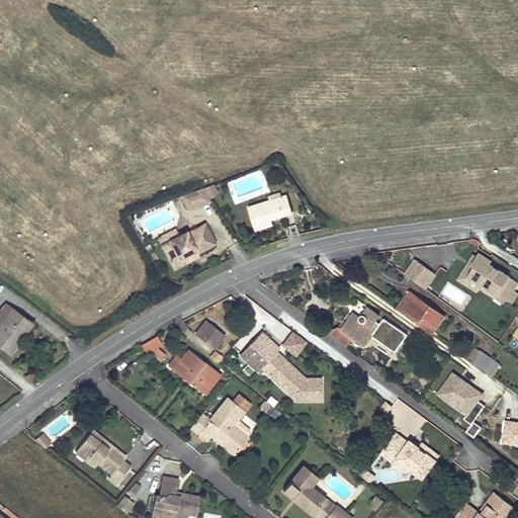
[(201,188),(185,194),(194,209),(209,199),(201,188)]
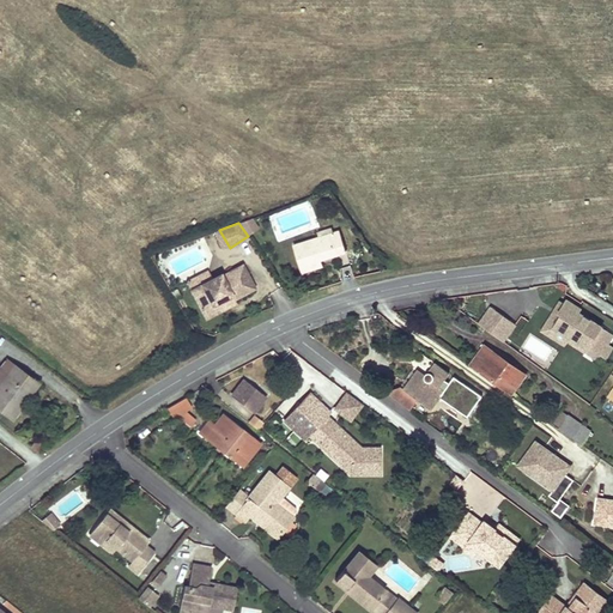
[(317,231),(320,237),(334,232),(332,226),(317,231)]
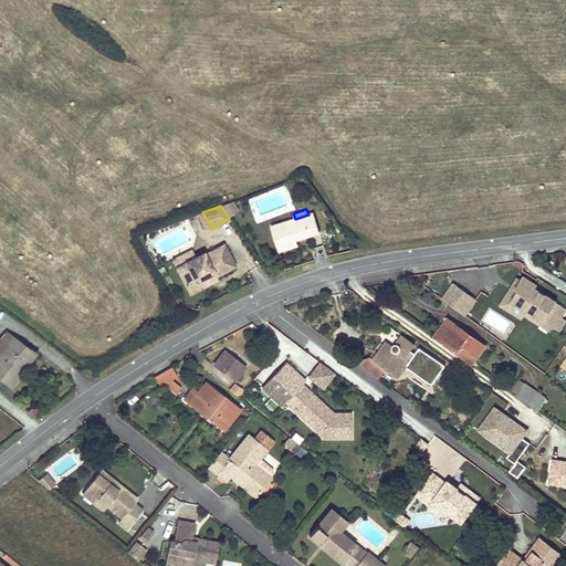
[(291,247),(290,241),(296,240),(321,232),(314,213),(308,215),(295,219),(271,227),(279,251),(291,247)]
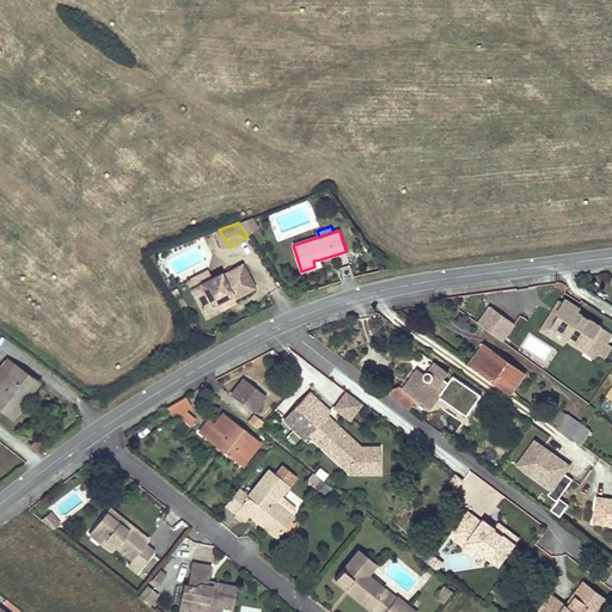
[(212,279),(190,288),(201,310),(209,305),(214,307),(224,303),(225,298),(231,295),(232,299),(254,288),(243,265),(221,275),(221,274),(212,279)]
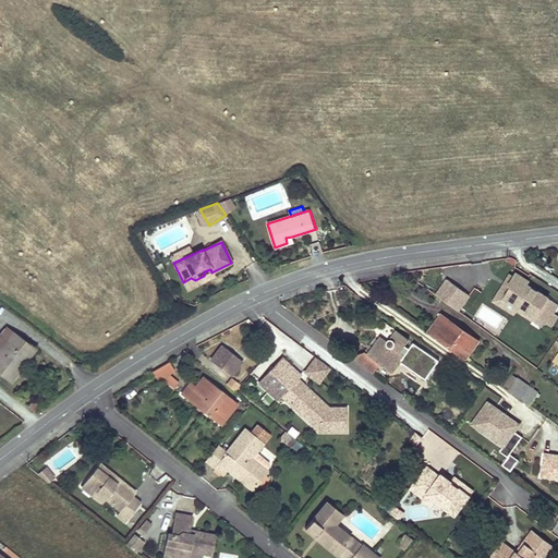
[(170,255),(173,263),(193,254),(190,245),(170,255)]
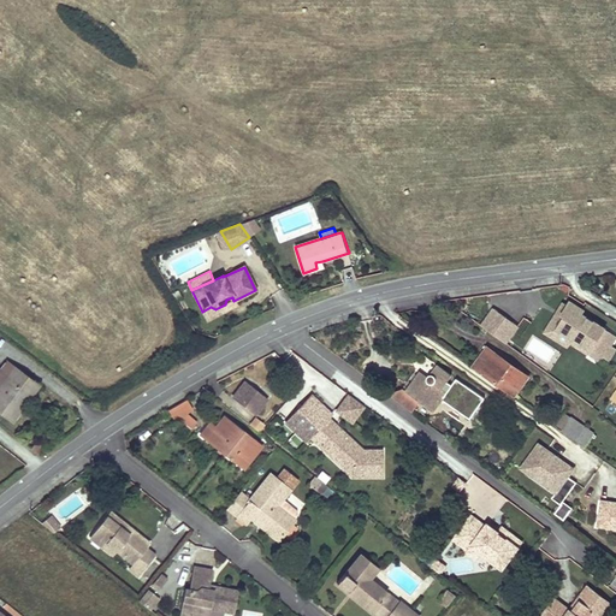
[(211,307),(202,312),(206,320),(236,306),(234,301),(232,297),(226,300),(225,304),(215,309),(211,307)]
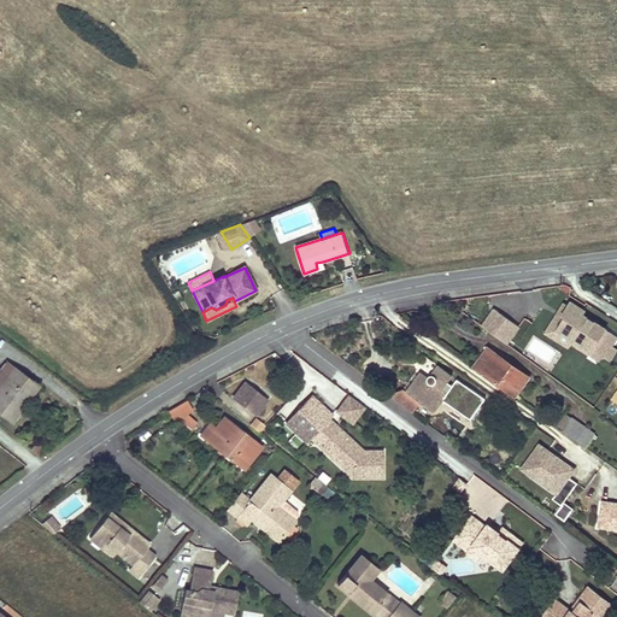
[(491,301),(475,304),(476,312),(492,310),(491,301)]
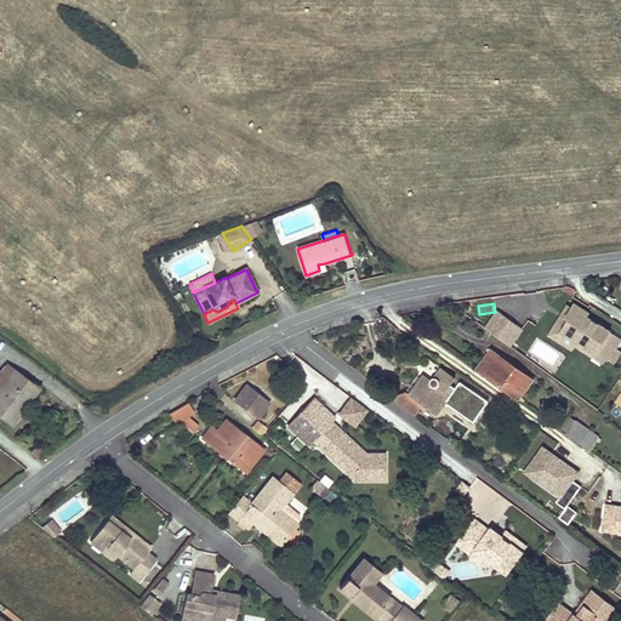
[(574,345),(593,357),(603,364),(607,359),(613,364),(620,352),(616,348),(620,339),(585,315),(587,312),(576,305),(573,309),(569,306),(564,313),(550,334),(571,348),(574,345)]
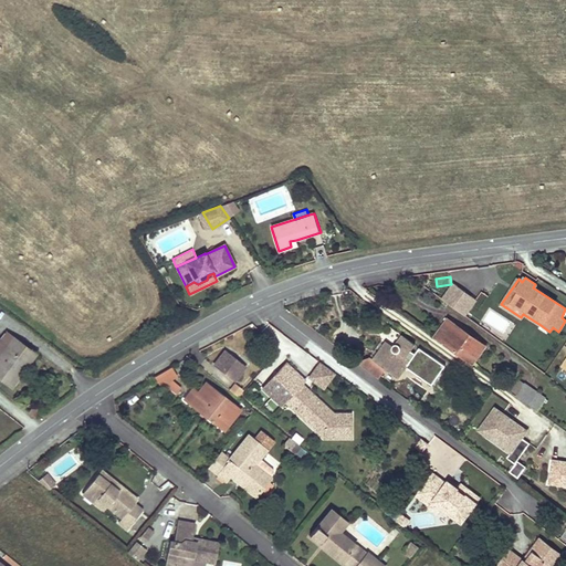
[(452,283),(441,299),(464,315),(475,299),(452,283)]
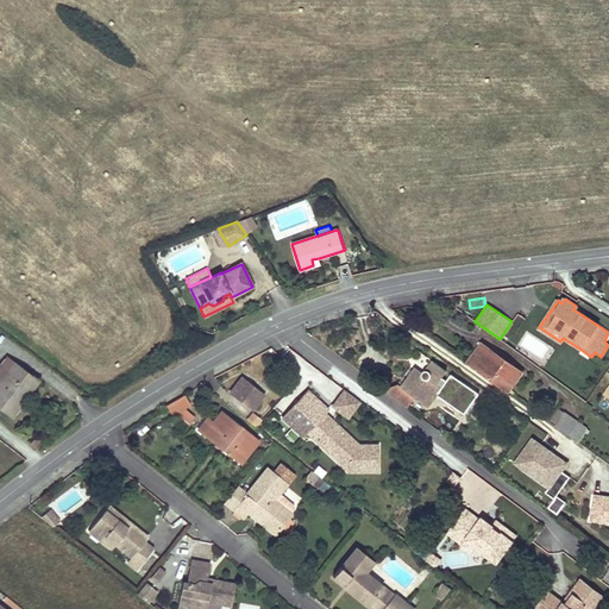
[(481,343),(468,364),(475,369),(489,349),(481,343)]
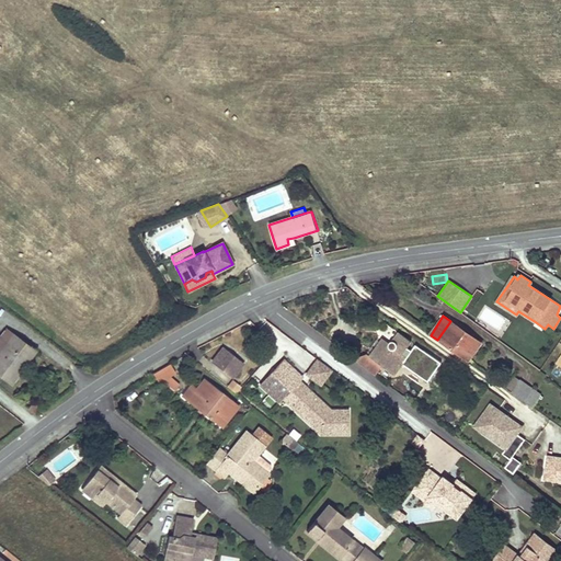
[(450,321),(437,340),(467,361),(480,342),(450,321)]
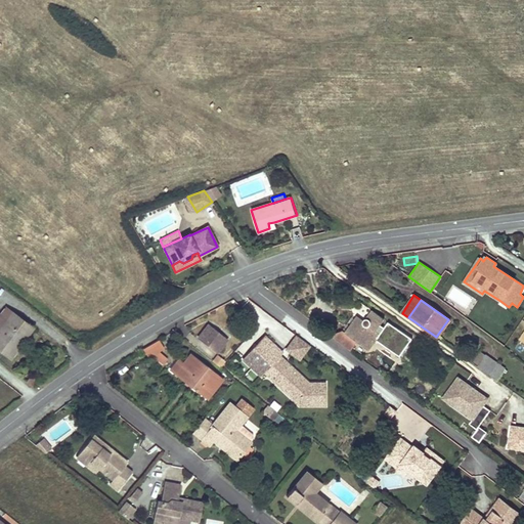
[(5,308),(0,314),(0,329),(12,313),(5,308)]
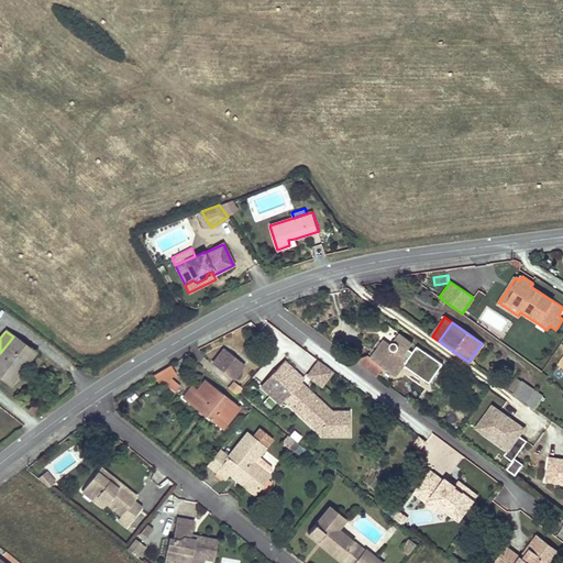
[(384,366),(396,375),(399,371),(407,376),(416,364),(404,355),(412,343),(399,333),(390,345),(383,340),(371,356),(368,355),(354,361),(376,376),(384,366)]
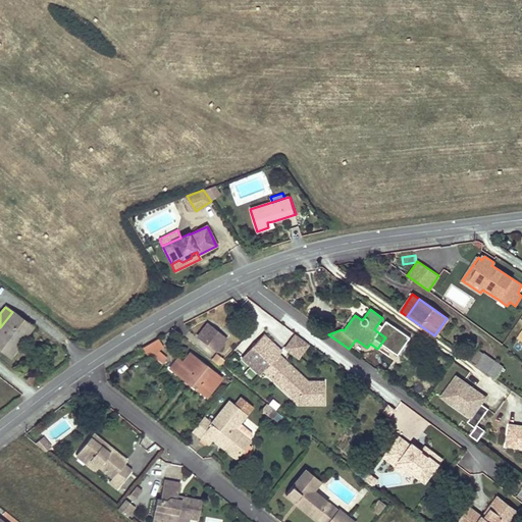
[(0,327),(0,348),(10,357),(22,341),(20,338),(31,325),(12,312),(0,327)]
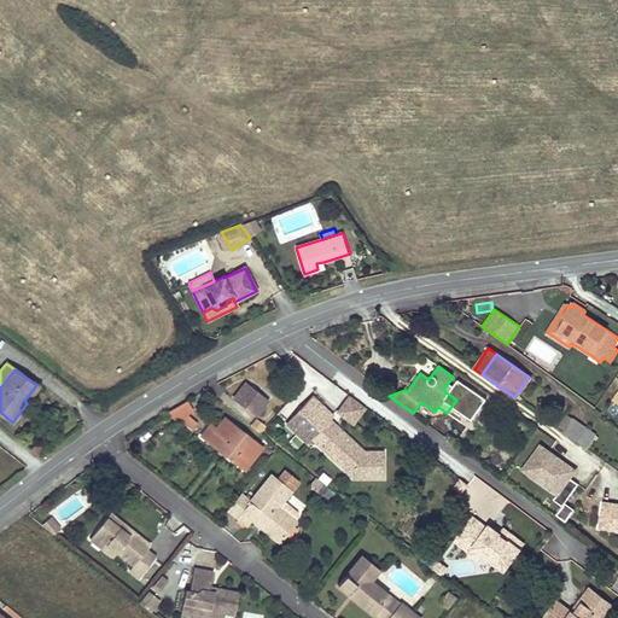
[(268,401),(246,384),(234,398),(256,417),(268,401)]
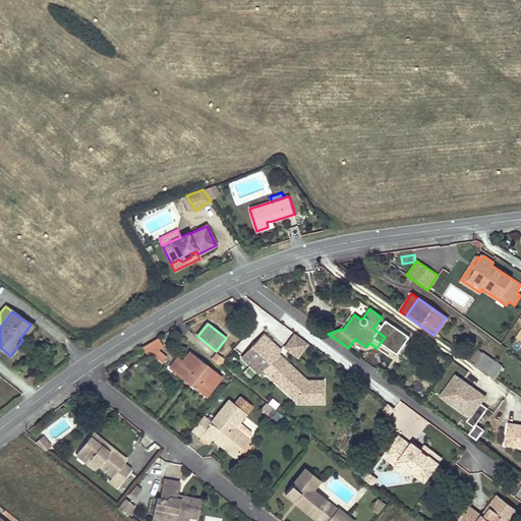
[(31,325),(20,338),(22,340),(33,327),(31,325)]
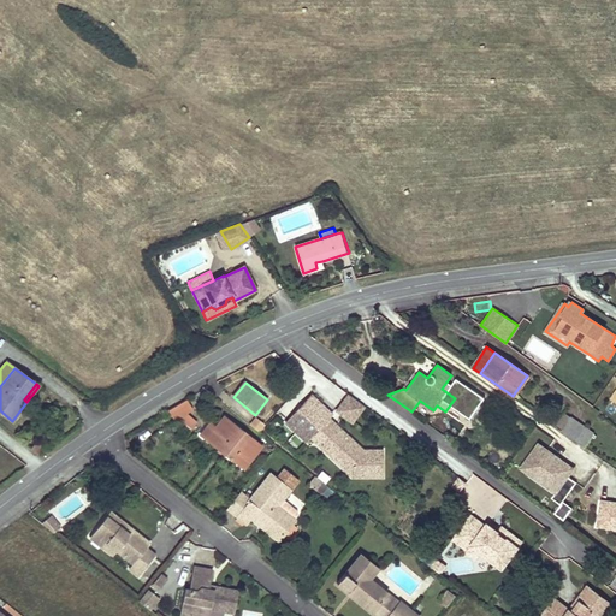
[(365,404),(349,394),(337,410),(351,421),(365,404)]
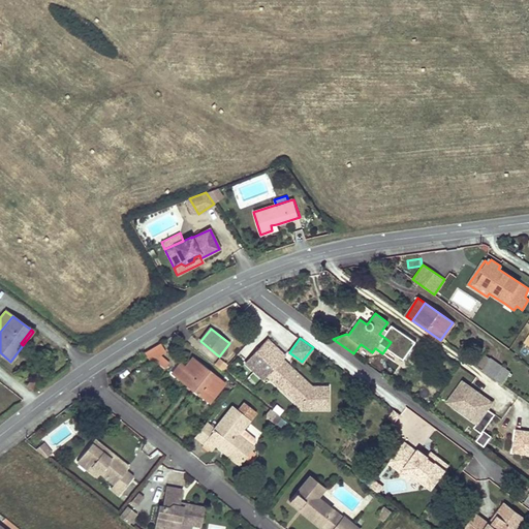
[(284,356),(267,340),(245,363),(263,379),(267,376),(281,360),(284,356)]
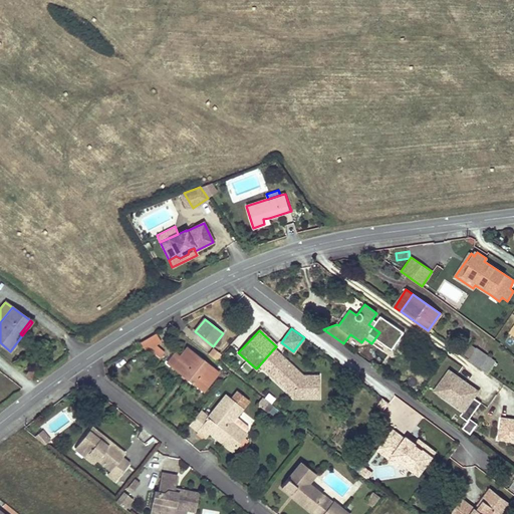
[(156,332),(140,341),(141,342),(159,356),(162,352),(153,345),(160,340),(156,332)]
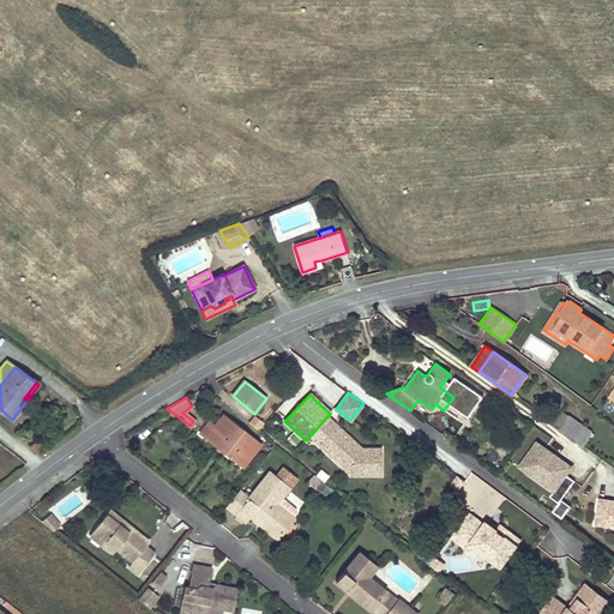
[(563,411),(553,425),(559,429),(569,416),(563,411)]
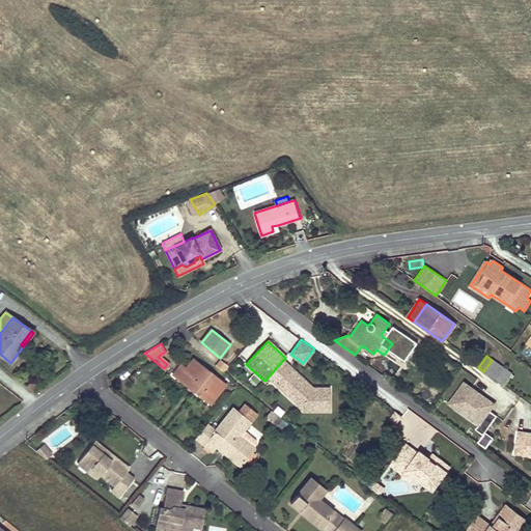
[(179,368),(173,376),(210,404),(225,385),(193,359),(184,371),(179,368)]
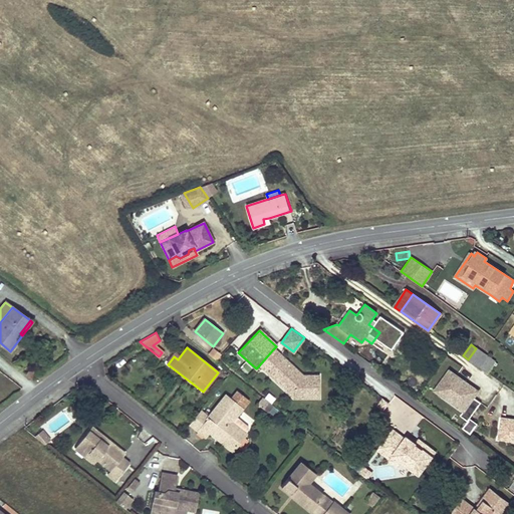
[(213,348),(209,353),(217,359),(221,354),(213,348)]
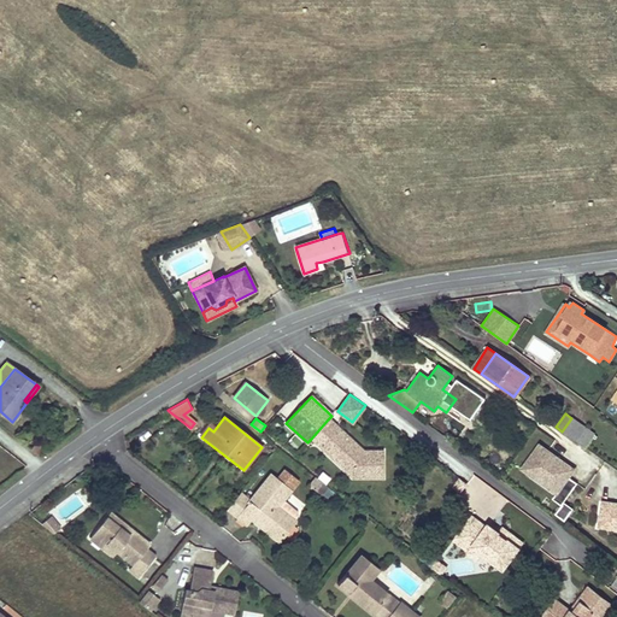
[(571,418),(562,432),(585,448),(594,434),(571,418)]
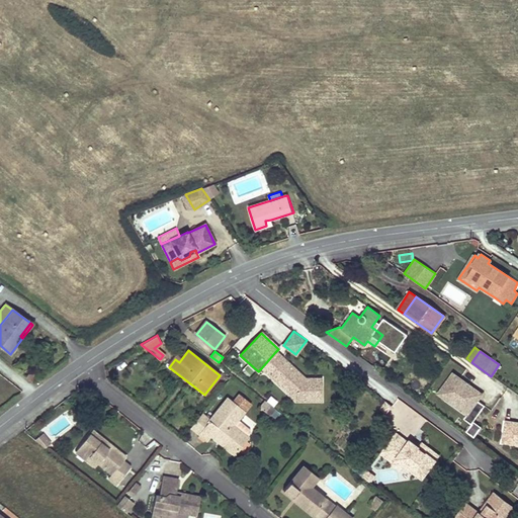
[(275,352),(261,368),(269,375),(284,360),(275,352)]
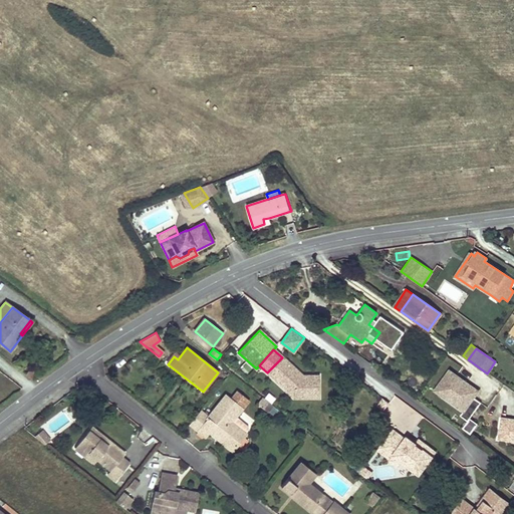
[(294,375),(287,368),(290,364),(282,357),(267,372),(294,398),(318,398),(318,376),(302,376),(298,372),(294,375)]
